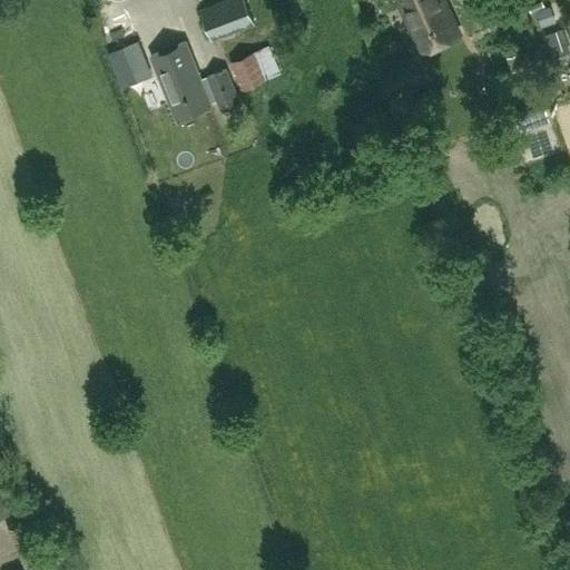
[(254,23),(247,5),(245,0),(233,0),(202,12),(212,39),(254,23)]
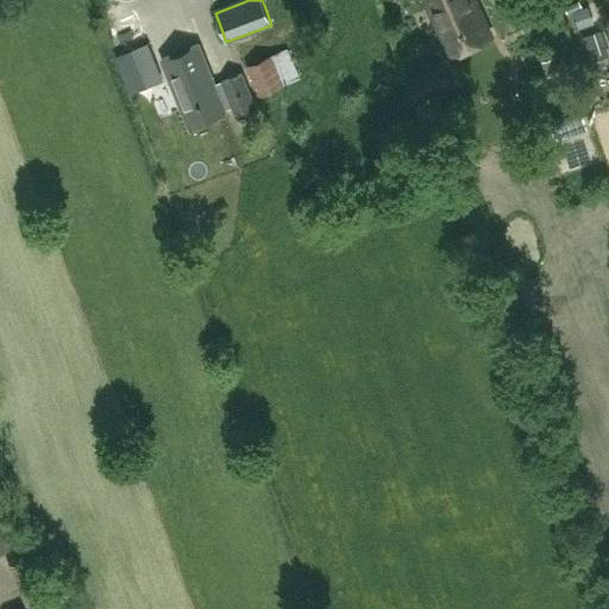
[(472,0),(426,0),(451,54),(489,37),(472,0)]
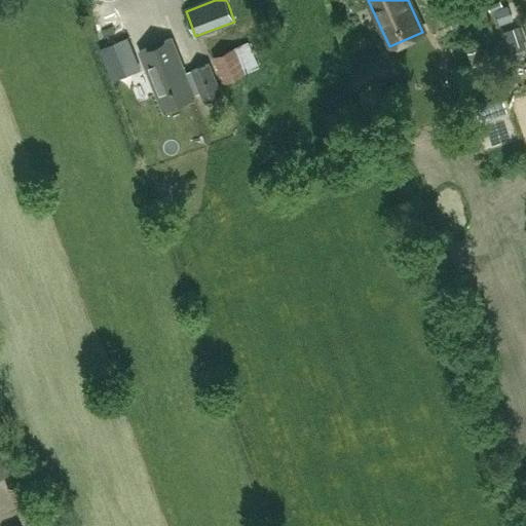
[(240,43),(250,70),(270,63),(261,36),(240,43)]
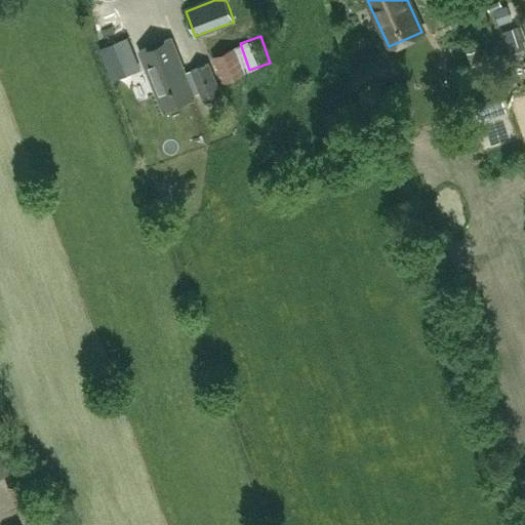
[(128,38),(109,46),(101,49),(113,80),(139,70),(128,38)]
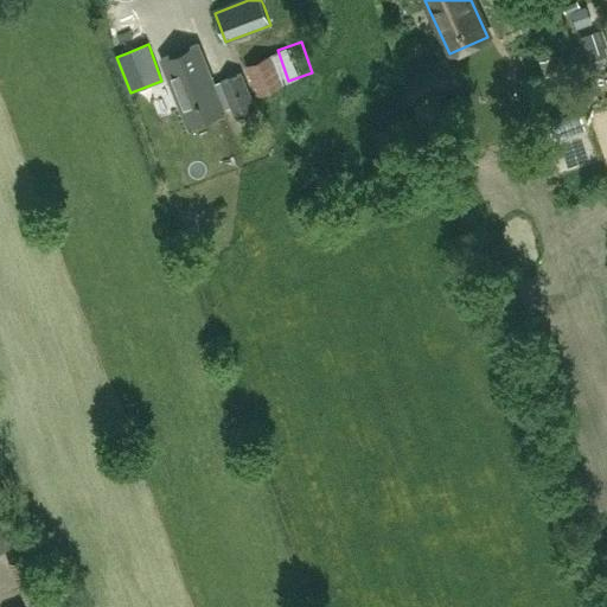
[(198,46),(163,59),(189,127),(224,113),(223,110),(231,107),(236,119),(255,112),(241,75),(213,85),(198,46)]
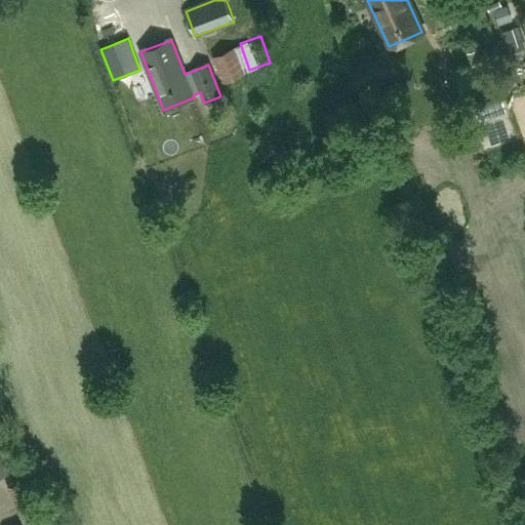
[(211,57),(223,83),(245,74),(234,48),(211,57)]
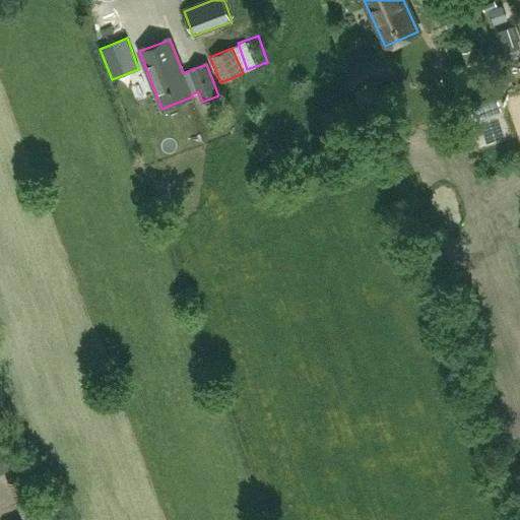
[(473,50),(463,54),(468,66),(478,62),(473,50)]
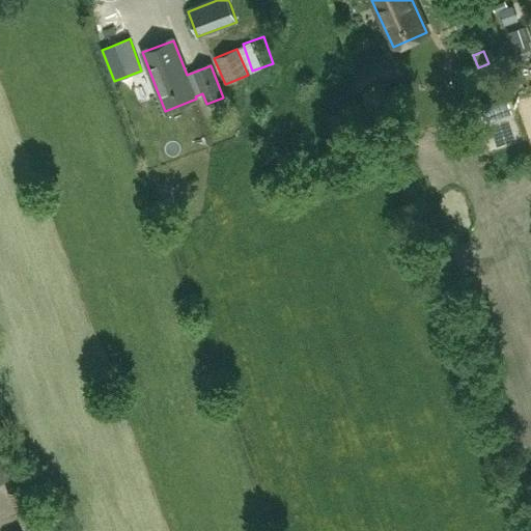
[(395,74),(388,57),(357,71),(365,87),(395,74)]
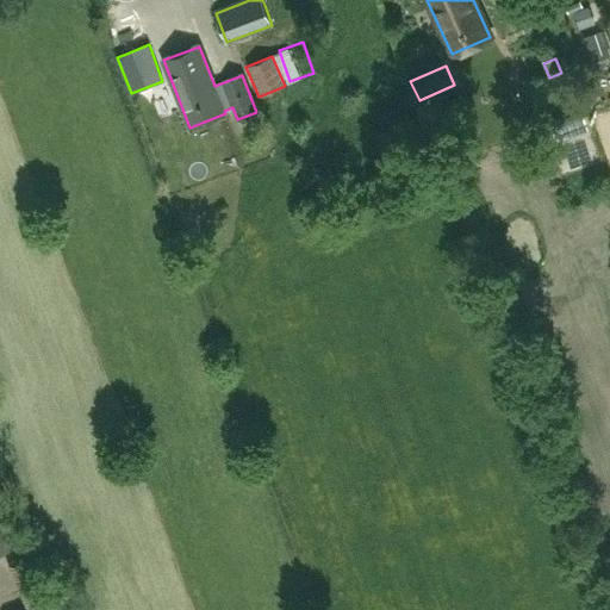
[(8,566),(25,608),(53,596),(35,555),(8,566)]
